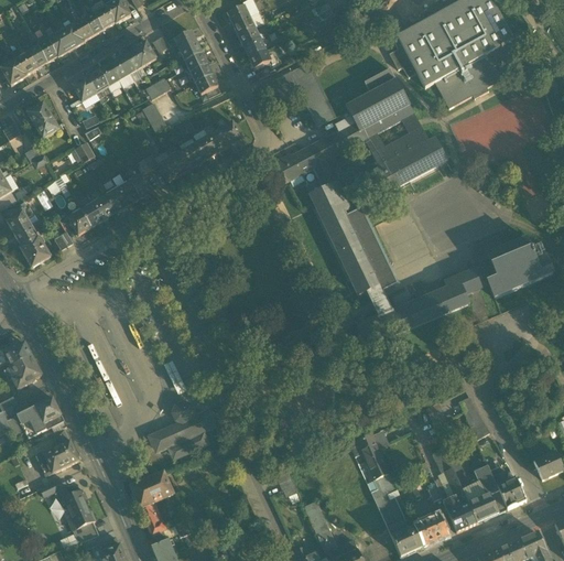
[(90,7),(94,13),(106,6),(102,0),(90,7)]
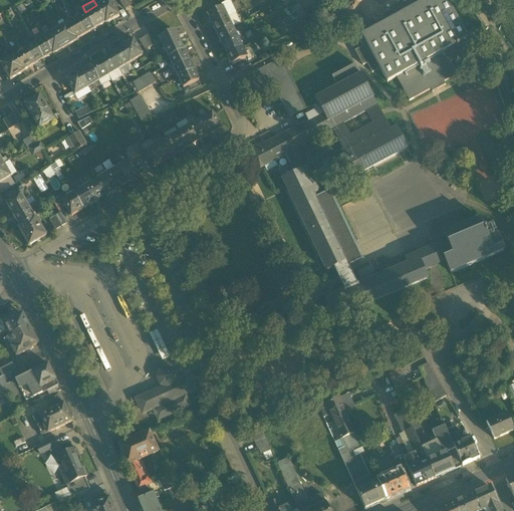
[(106,0),(96,5),(105,20),(105,21),(119,13),(111,0),(106,0)]
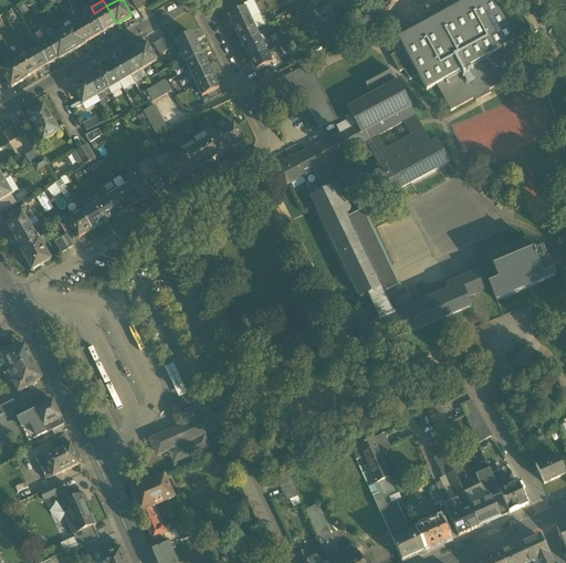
[(243,2),(245,6),(250,17),(259,12),(261,11),(255,0),(248,0),(243,2)]
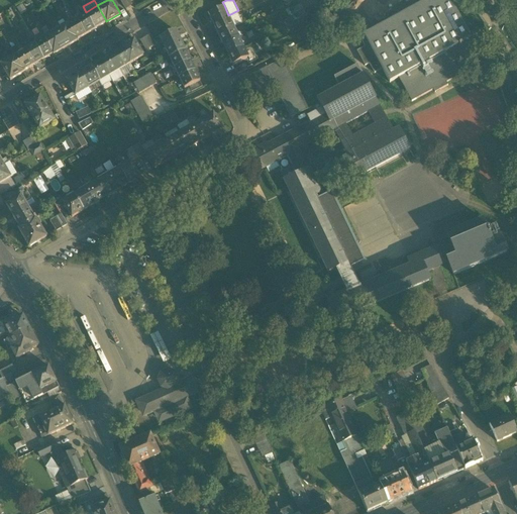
[(390,80),(399,75),(470,36),(471,36),(450,0),(425,0),(365,33),(382,67),(390,80)]
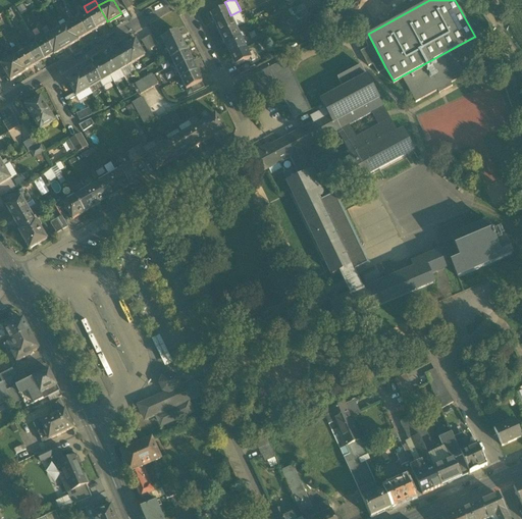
[(23,2),(16,5),(19,11),(27,7),(23,2)]
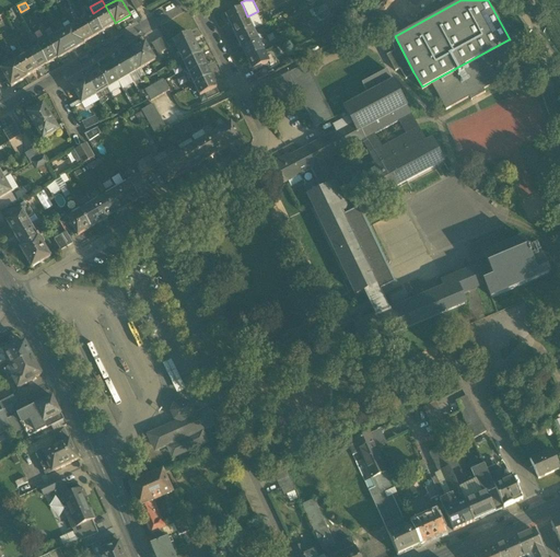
[(315,8),(317,13),(328,8),(326,2),(315,8)]
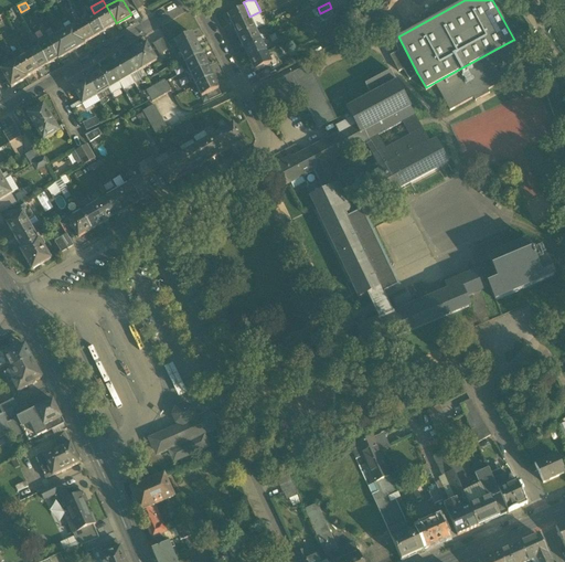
[(104,29),(116,22),(106,6),(94,13),(104,29)]
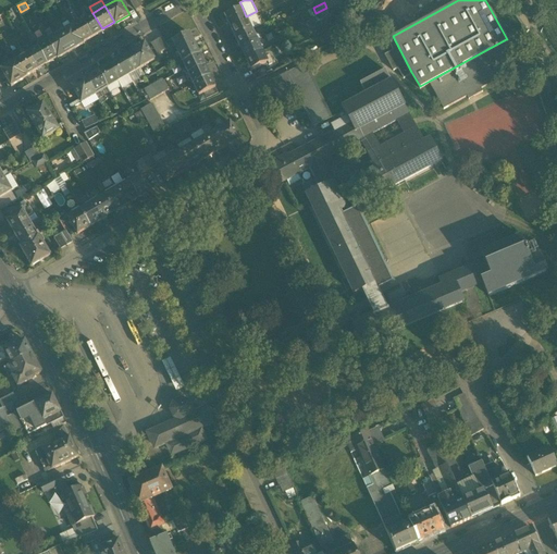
[(224,13),(230,24),(246,16),(242,5),(233,10),(231,8),(227,8),(226,10),(226,12),(224,13)]
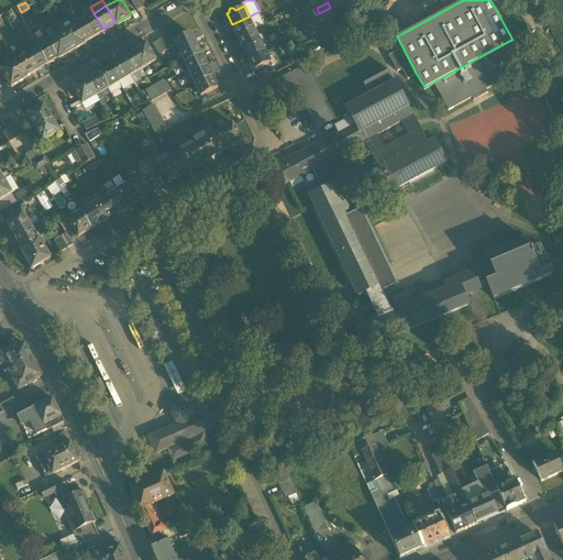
[(313,15),(317,22),(333,13),(330,8),(319,13),(313,15)]
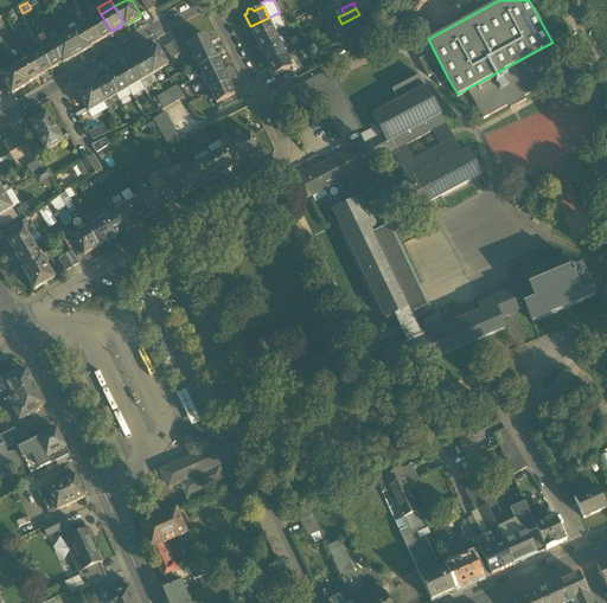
[(278,13),(268,18),(274,30),(283,25),(278,13)]
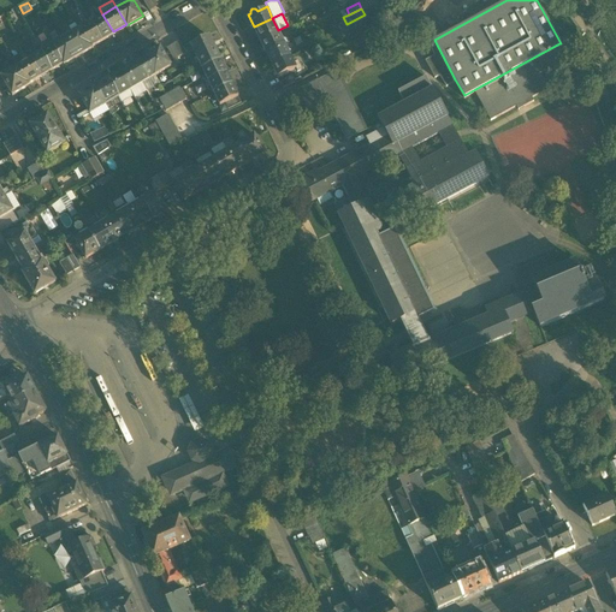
[(101,39),(113,31),(102,15),(92,21),(101,39)]
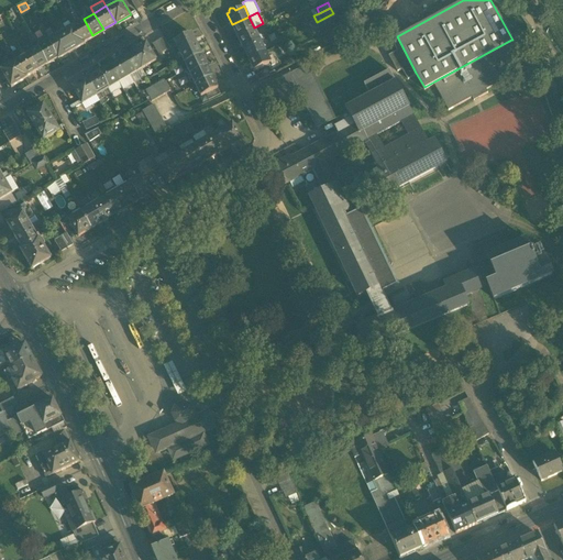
[(238,35),(254,28),(249,17),(232,24),(238,35)]
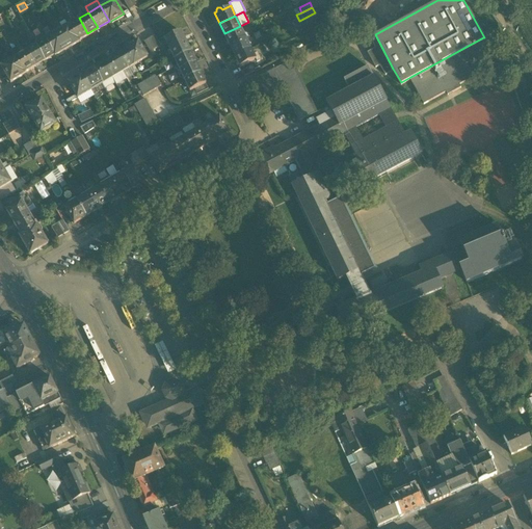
[(78,38),(87,33),(79,18),(69,24),(78,38)]
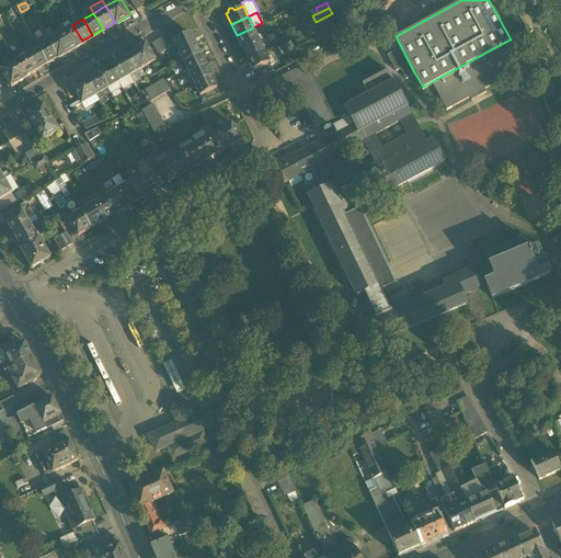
[(82,42),(82,41),(72,25),(72,24),(60,31),(70,49),(82,42)]
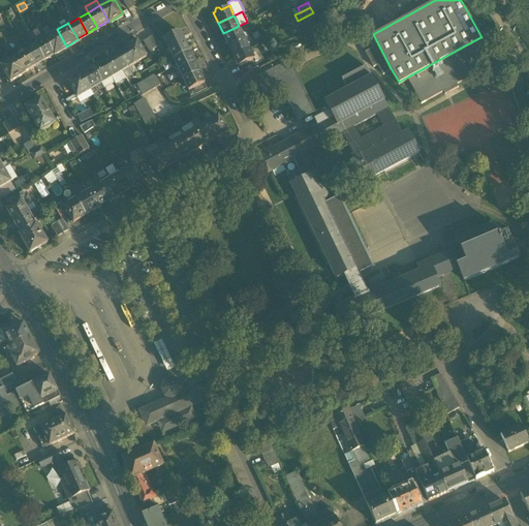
[(223,33),(228,43),(244,36),(239,26),(223,33)]
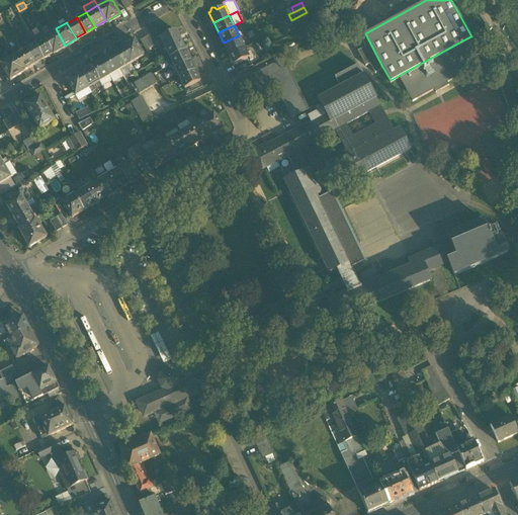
[(160,35),(165,47),(181,38),(176,28),(174,29),(173,28),(171,27),(168,29),(168,32),(160,35)]
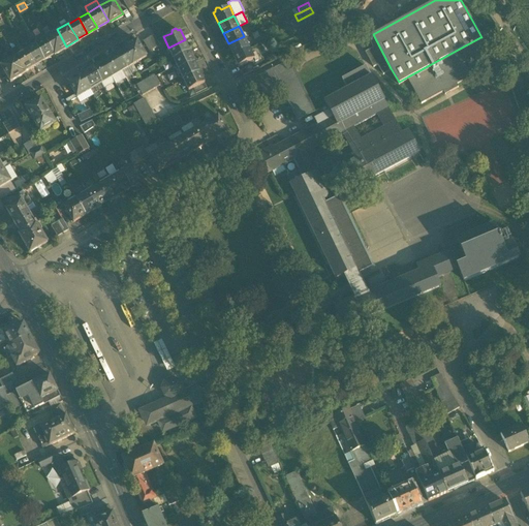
[(55,53),(66,47),(57,29),(44,36),(45,37),(54,53),(55,53)]
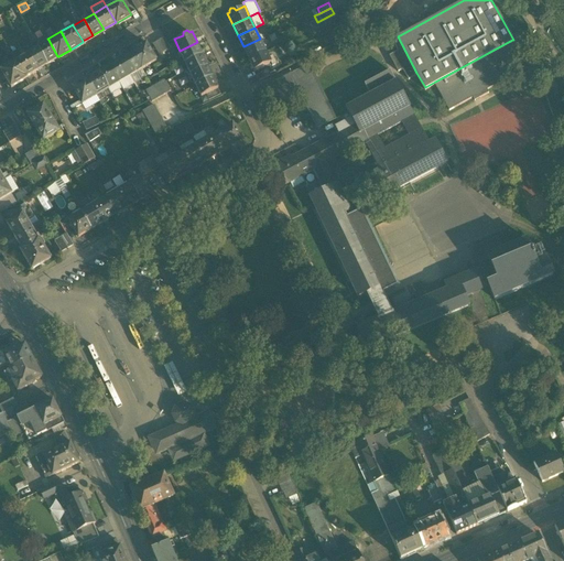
[(334,39),(331,32),(323,35),(326,42),(334,39)]
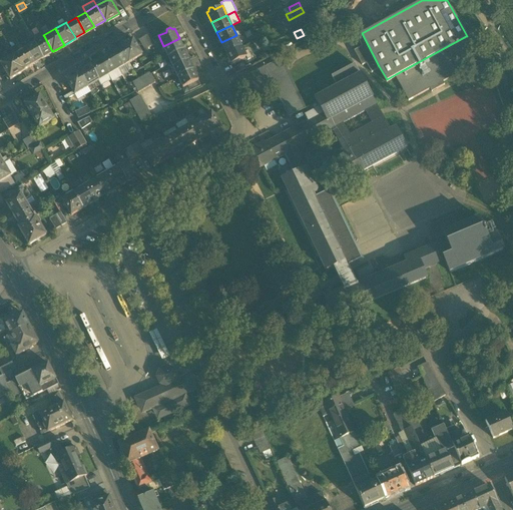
[(139,38),(144,48),(155,42),(149,32),(139,38)]
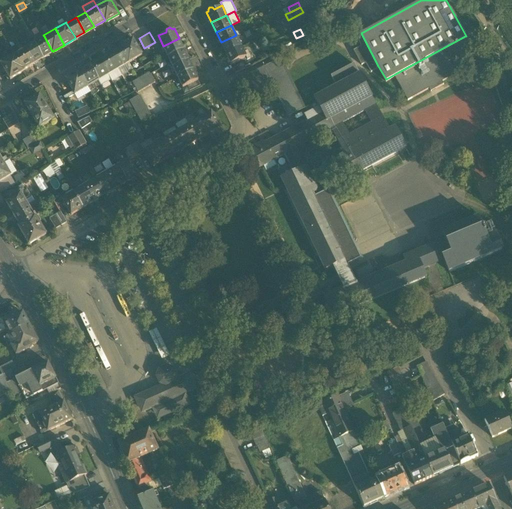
[(371,70),(378,66),(361,33),(357,35),(361,44),(354,48),(358,56),(361,63),(366,60),(371,70)]
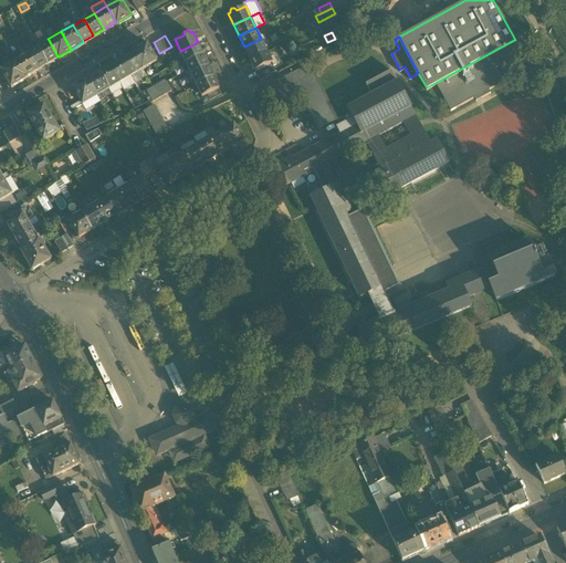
[(244,47),(250,58),(266,50),(261,39),(244,47)]
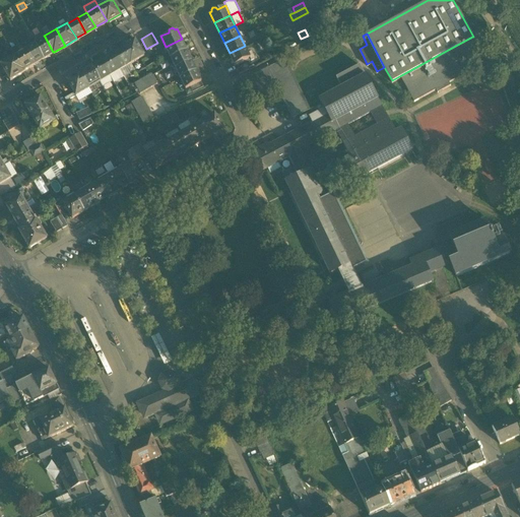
[(44,57),(53,52),(45,37),(36,43),(44,57)]
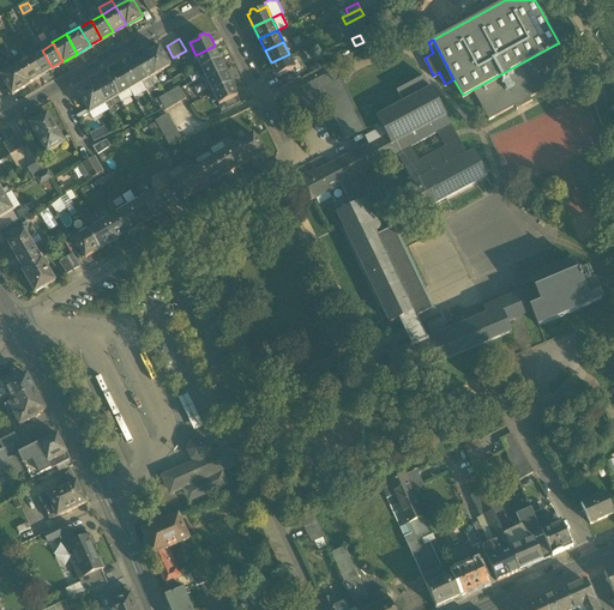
[(565,56),(558,43),(474,89),(489,118),(515,103),(517,107),(533,98),(530,95),(546,86),(537,71),(565,56)]
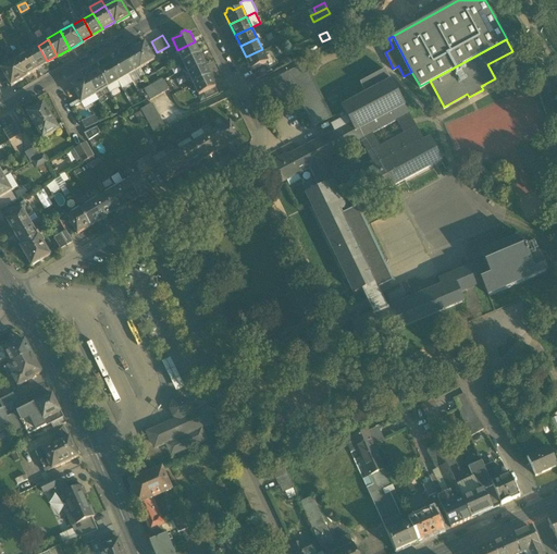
[(130,49),(131,50),(139,66),(155,58),(145,40),(130,49)]
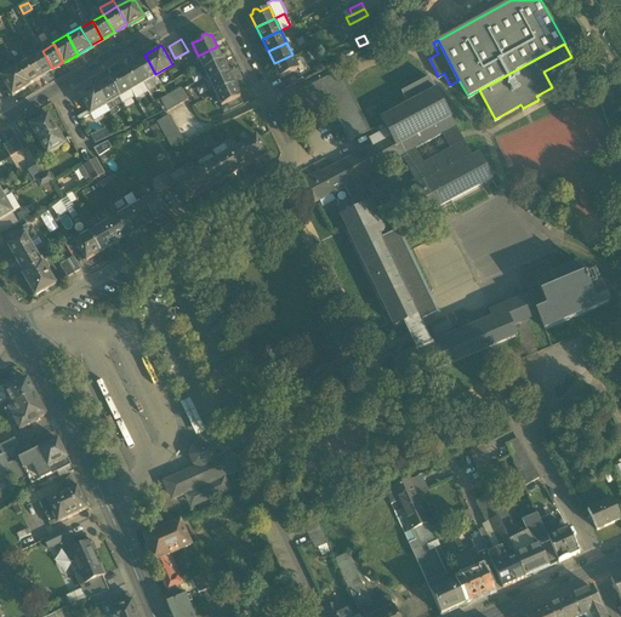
[(198,56),(204,67),(222,58),(217,46),(198,56)]
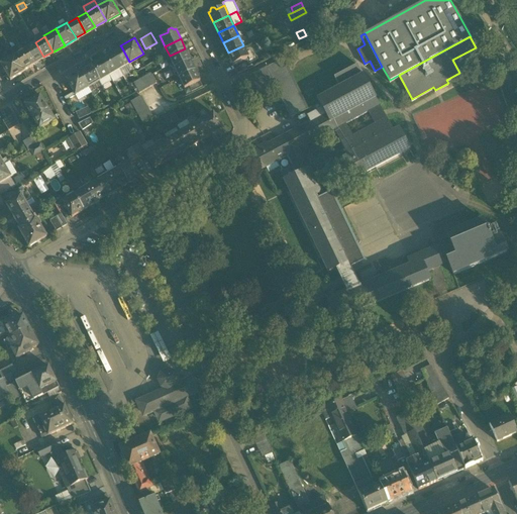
[(34,63),(43,57),(35,42),(25,47),(34,63)]
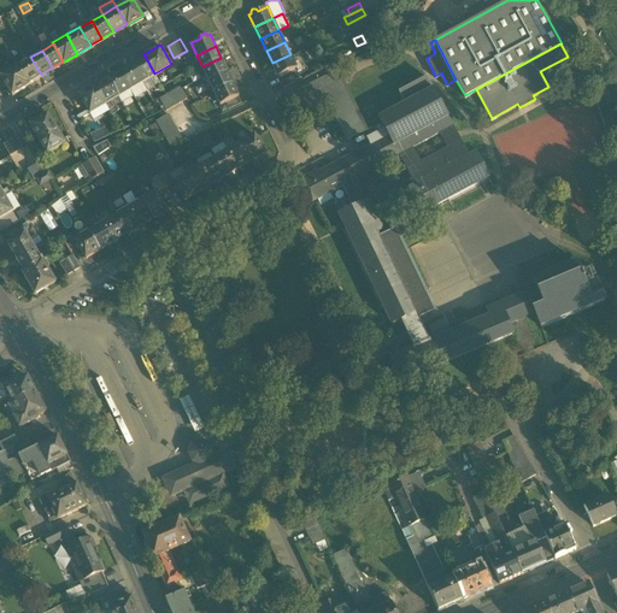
[(12,57),(17,65),(23,62),(18,53),(12,57)]
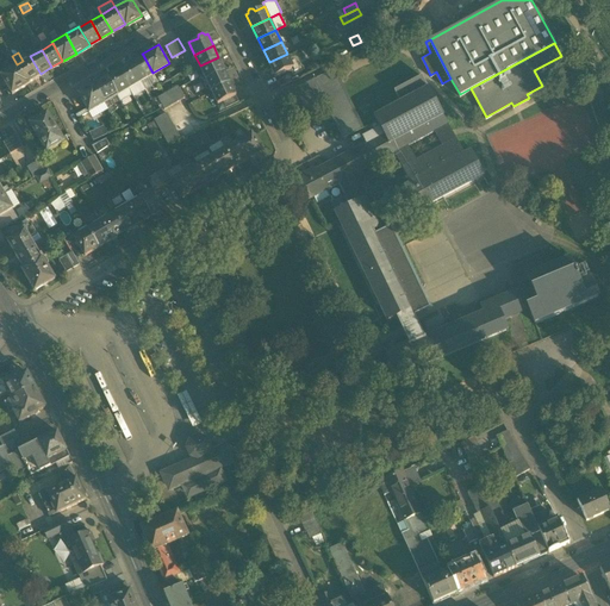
[(293,66),(287,54),(269,62),(275,74),(293,66)]
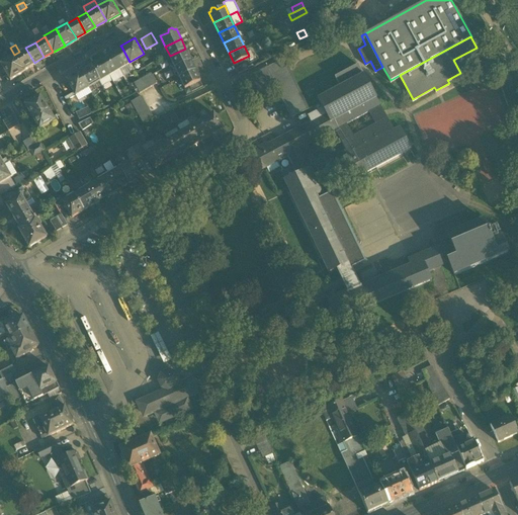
[(121,47),(110,53),(119,68),(124,65),(130,62),(121,47)]
